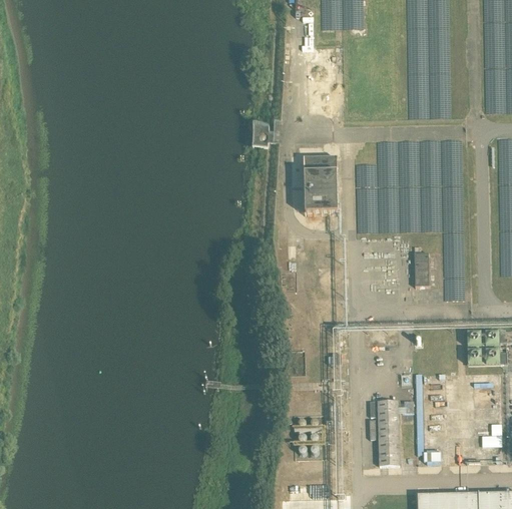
[(337,156),(304,157),(306,213),(338,212),(337,156)]
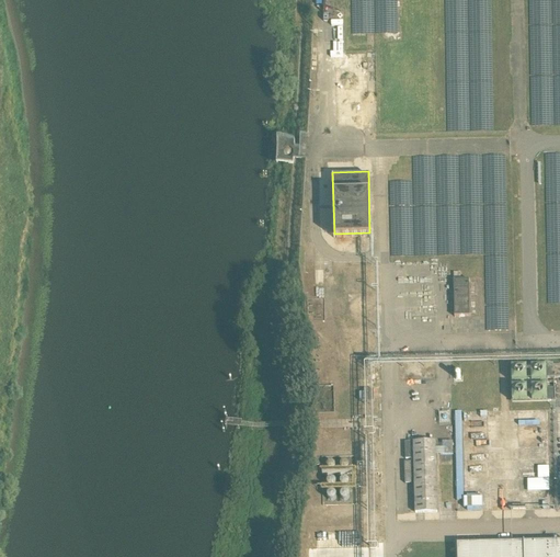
[(469,311),(468,277),(468,276),(453,276),(454,313),(469,313),(469,311)]
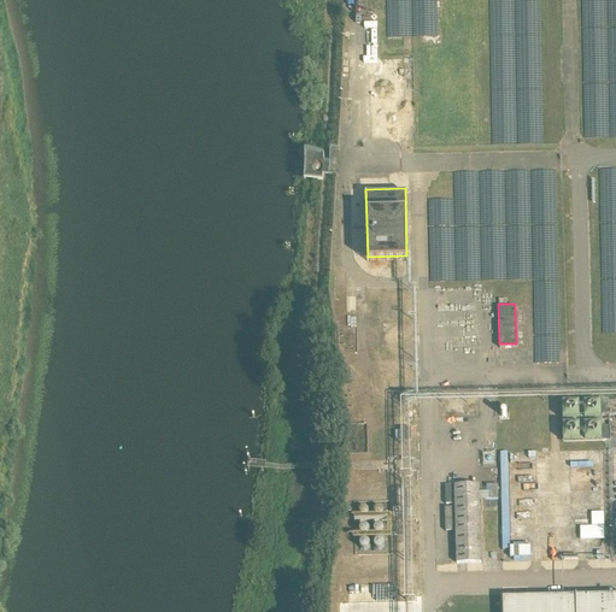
[(615,396),(562,399),(562,437),(610,436),(609,411),(615,411),(615,396)]
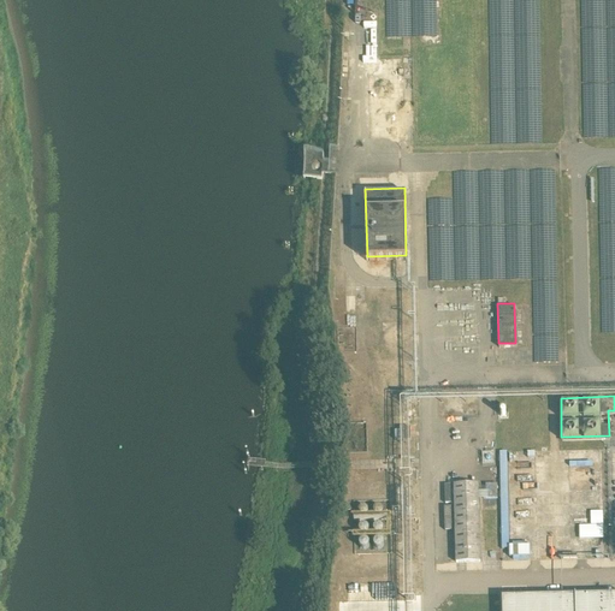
[(409,435),(409,423),(400,423),(400,427),(395,427),(395,435),(409,435)]
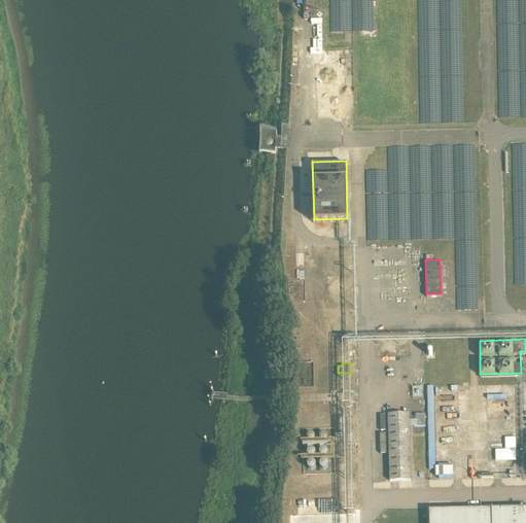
[(409,423),(408,413),(408,411),(387,412),(389,478),(410,477),(409,423)]
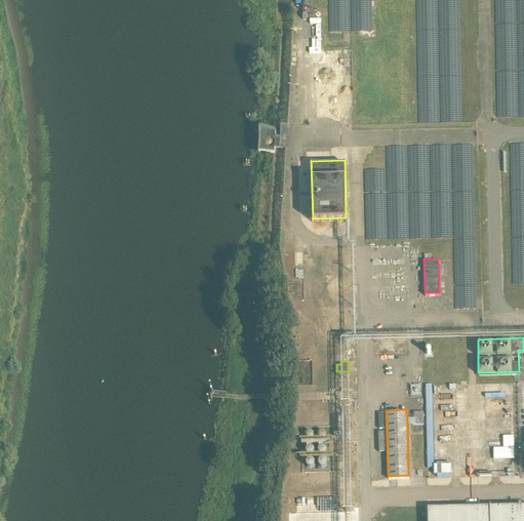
[(424,409),(413,409),(413,411),(413,422),(424,422),(424,409)]
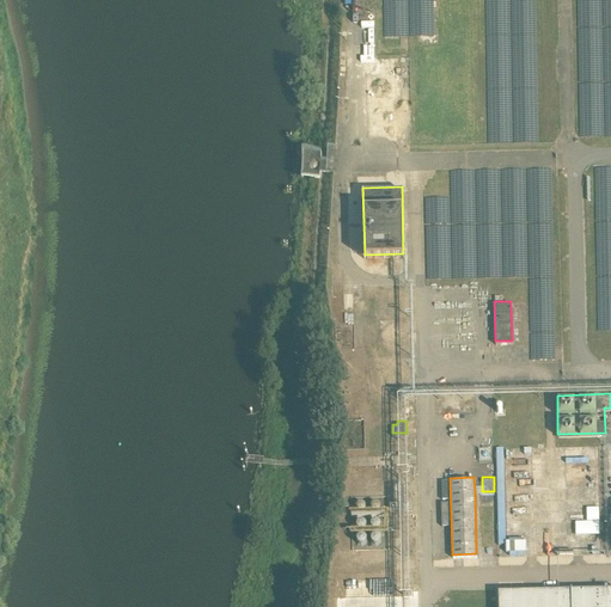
[(388,546),(388,513),(388,507),(386,492),(350,494),(352,546),(388,546)]
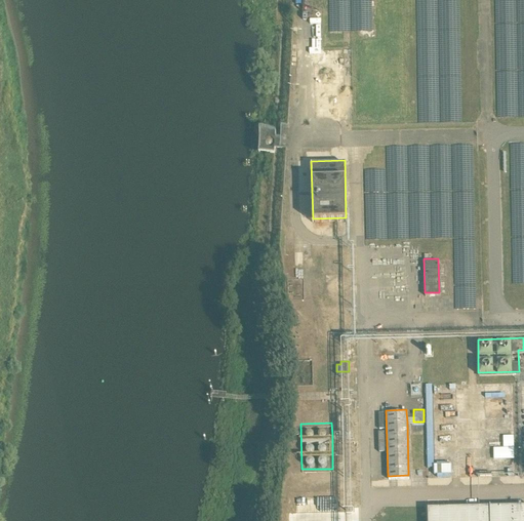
[(502,432),(502,443),(493,444),(493,454),(513,454),(513,432),(502,432)]
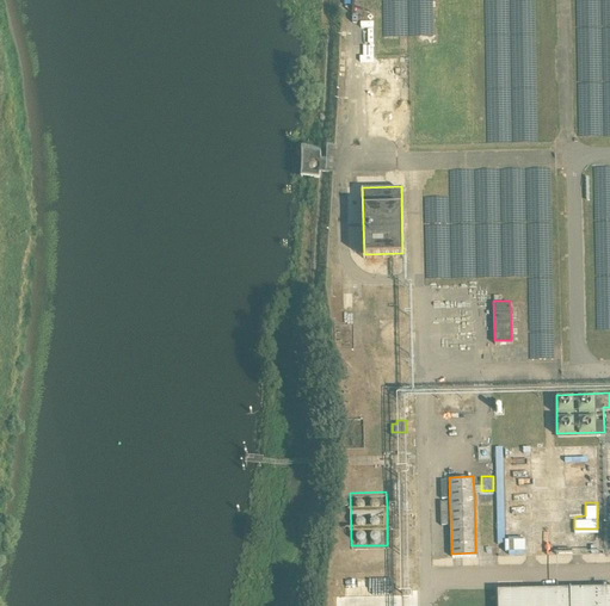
[(524,537),(504,537),(504,548),(524,548),(524,537)]
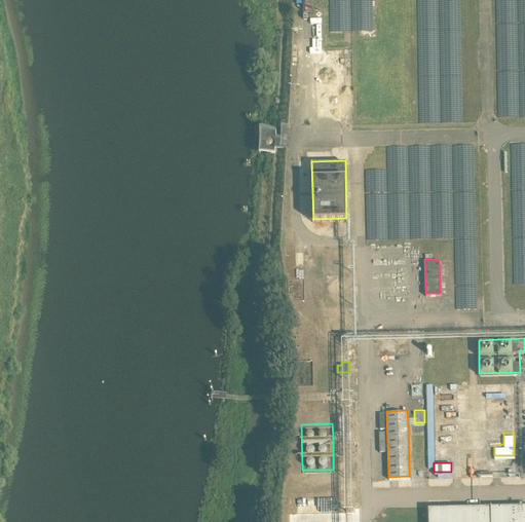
[(427,521),(524,521),(524,505),(428,507),(427,521)]
